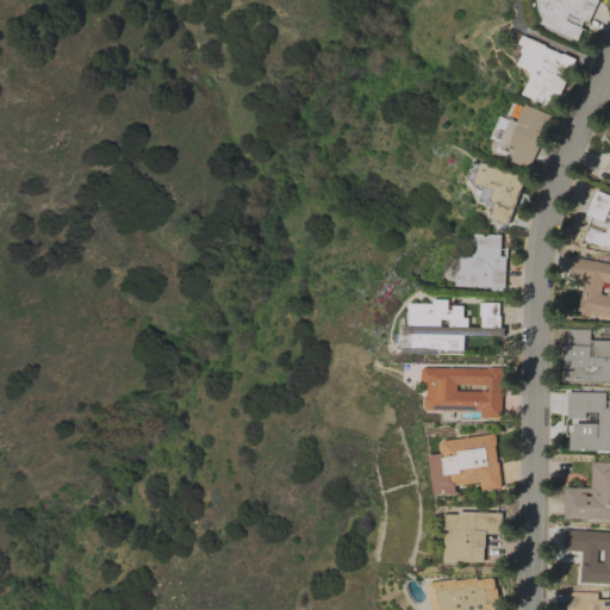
[(598,0),(589,22),(584,19),(580,26),(583,27),(577,39),(541,23),(545,13),(539,11),(542,1),(540,0),(598,0)]
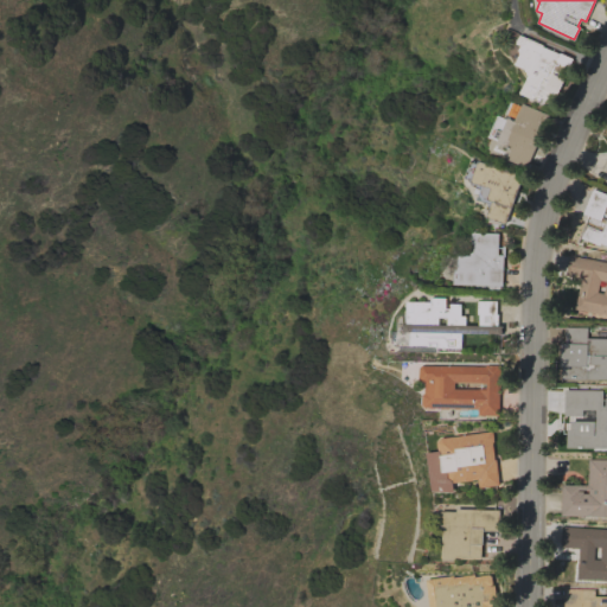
[(561,55),(557,61),(567,65),(561,80),(554,76),(553,78),(562,83),(560,89),(549,84),(548,88),(555,91),(549,106),(522,94),(530,72),(528,71),(529,69),(523,58),(524,57),(521,56),(525,46),(517,43),(519,36),(561,55)]
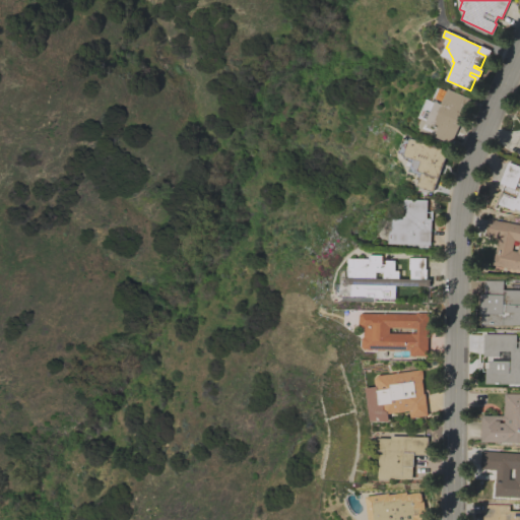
[(471,99),(452,142),(435,134),(438,128),(425,122),(435,101),(441,104),(448,87),(471,99)]
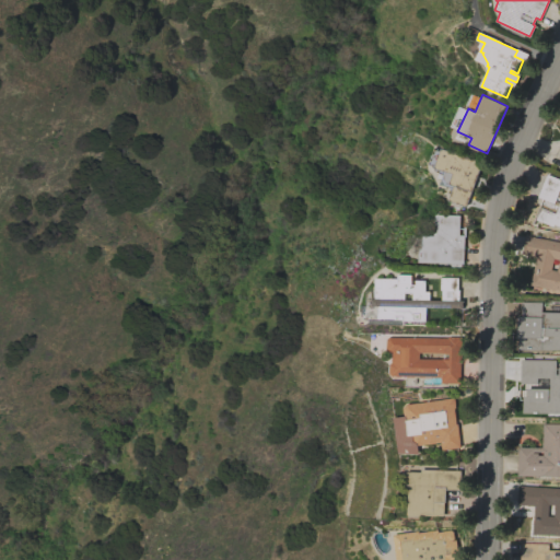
[(450,200),(454,188),(441,184),(444,174),(436,171),(433,165),(430,164),(435,148),(442,149),(442,148),(482,161),(467,206),(450,200)]
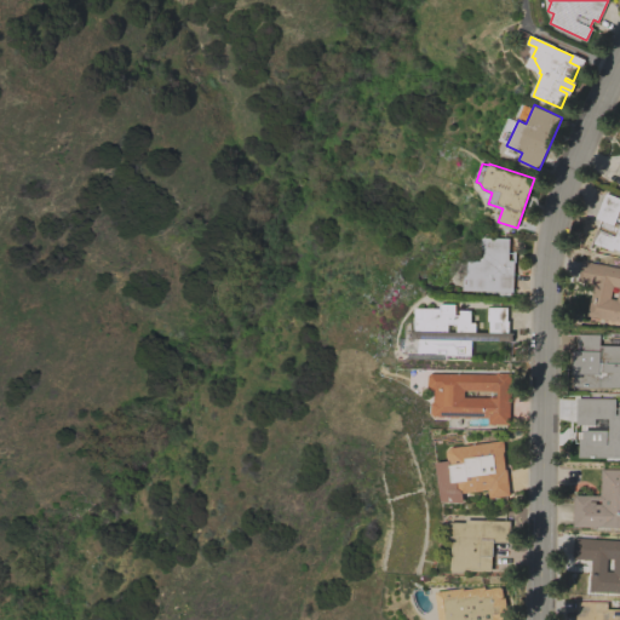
[(619,250),(614,247),(613,250),(593,242),(602,219),(596,217),(606,193),(619,197),(619,250)]
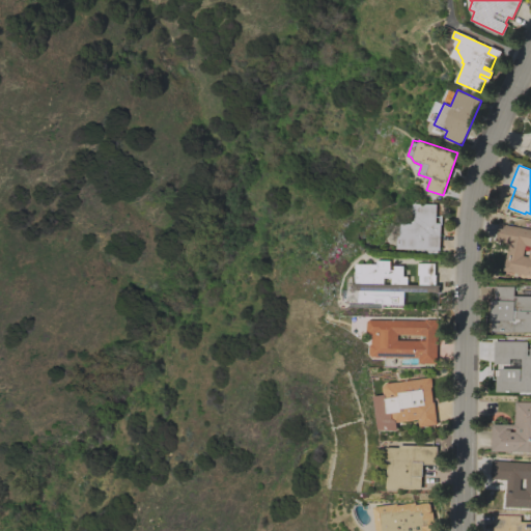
[(437,203),(437,223),(440,223),(440,221),(439,221),(440,215),(442,215),(442,224),(441,224),(440,249),(438,249),(438,253),(428,253),(428,249),(398,248),(398,234),(400,235),(401,222),(412,223),(412,220),(415,220),(415,214),(413,214),(414,203),(437,203)]
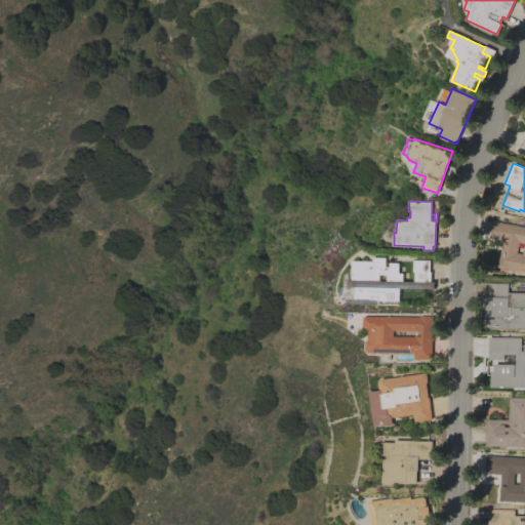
[(524,226),(524,272),(497,267),(502,241),(489,238),(492,220),(524,226)]
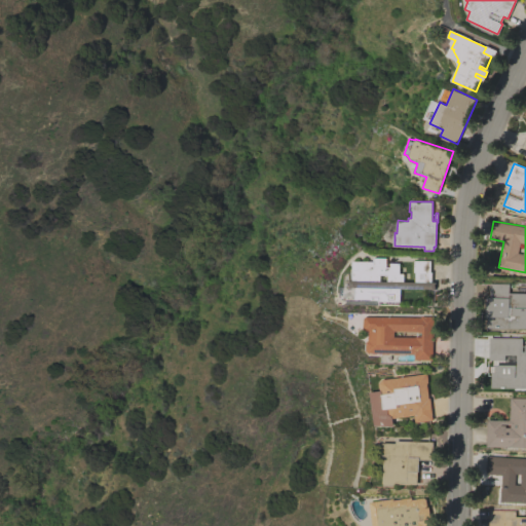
[(374,261),(374,257),(387,258),(387,266),(390,266),(390,262),(400,263),(400,273),(404,273),(404,282),(415,282),(415,272),(414,272),(414,260),(430,260),(430,271),(431,271),(431,282),(435,282),(435,289),(401,289),(401,301),(378,301),(378,299),(355,299),(355,287),(349,287),(349,279),(352,279),(352,261),(374,261)]
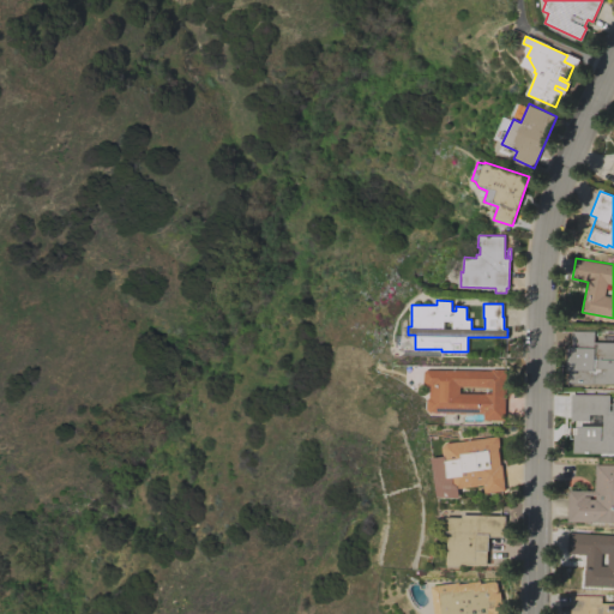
[(594,331),(594,341),(613,341),(613,384),(569,383),(569,369),(566,369),(566,347),(570,347),(571,330),(594,331)]
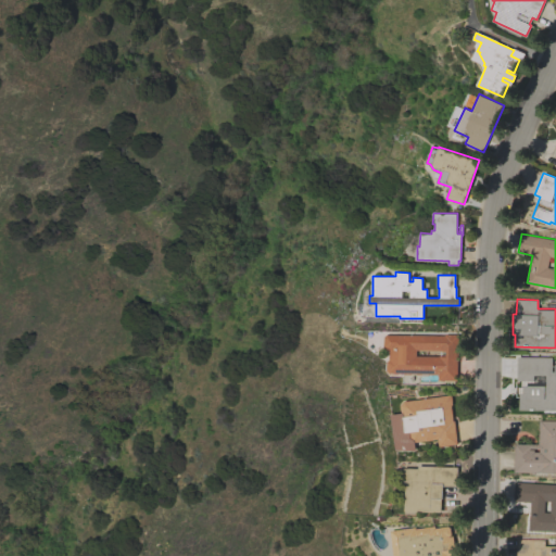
[(444,336),(444,333),(458,333),(457,380),(438,380),(438,374),(389,373),(387,370),(387,362),(389,359),(390,349),(386,349),(383,346),(383,337),(386,335),(444,336)]
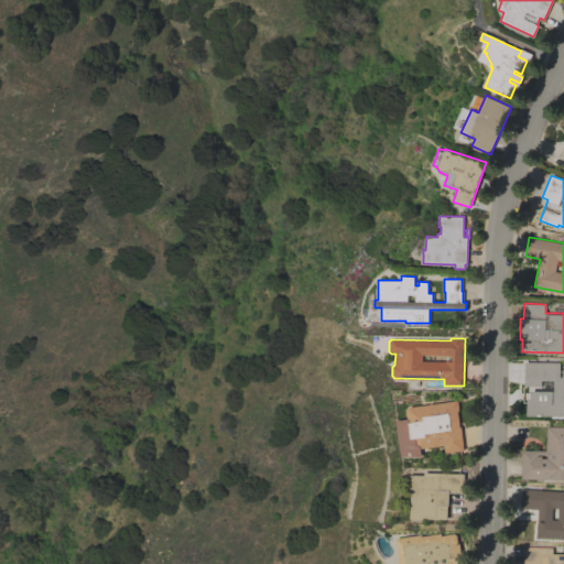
[(563,418),(524,418),(524,399),(530,399),(530,396),(535,396),(535,380),(522,380),(522,360),(530,360),(530,361),(560,361),(560,370),(563,370),(563,418)]
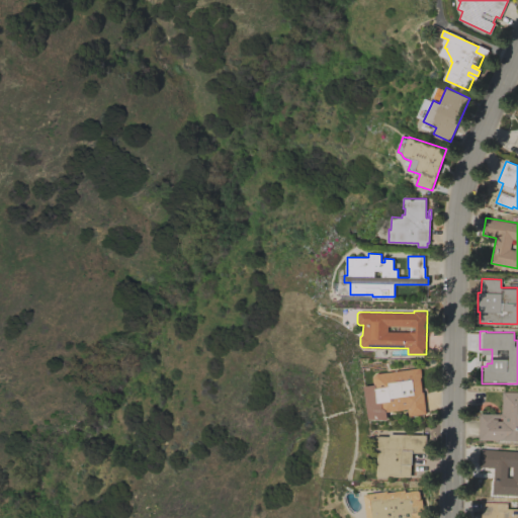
[(420,367),(421,376),(419,377),(421,392),(423,392),(426,413),(409,416),(408,409),(387,412),(389,420),(370,419),(364,386),(374,384),(373,377),(375,373),(420,367)]
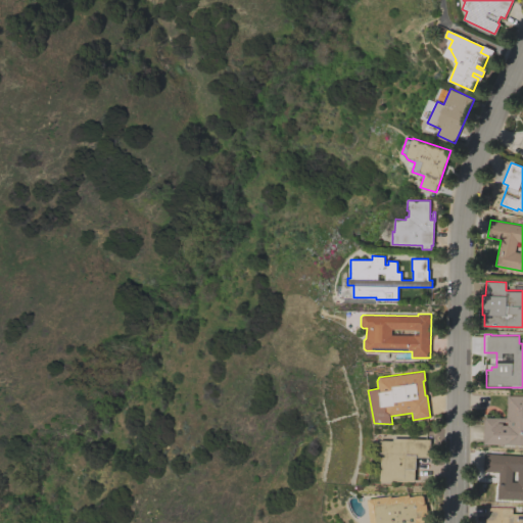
[(522,443),(483,443),(484,417),(506,418),(507,395),(522,395),(522,443)]
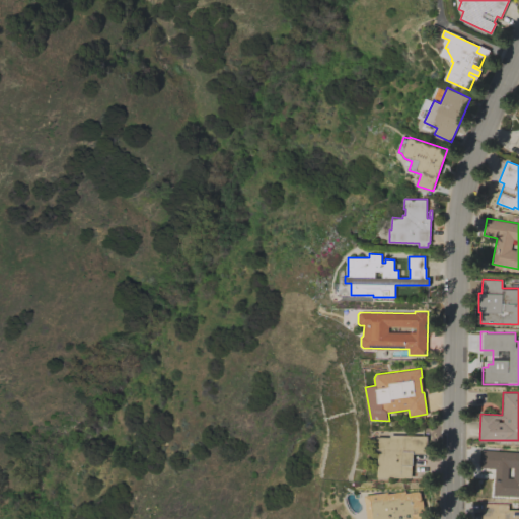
[(410,437),(410,435),(427,436),(426,453),(413,453),(413,465),(412,465),(412,477),(378,477),(378,452),(377,452),(377,437),(410,437)]
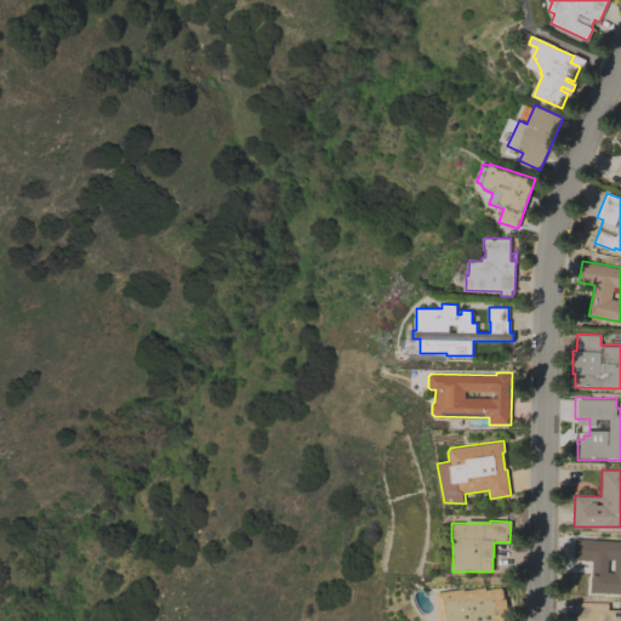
[(620,541),(620,593),(591,592),(592,560),(573,559),(574,539),(620,541)]
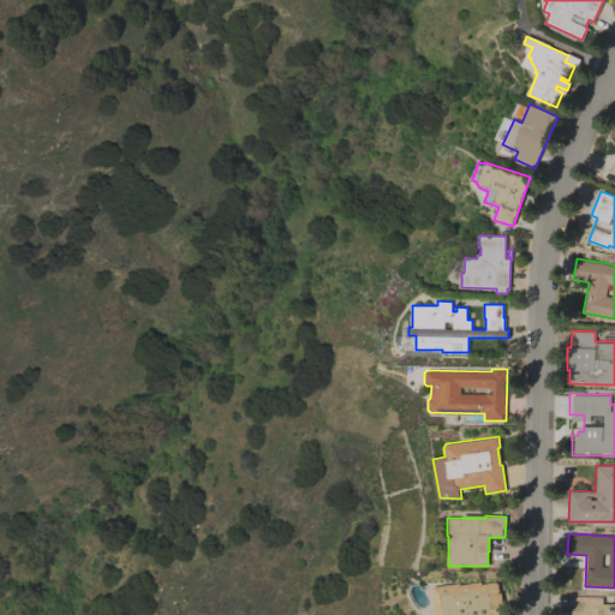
[(460,583),(460,584),(479,581),(481,584),(494,581),(497,584),(499,590),(496,593),(500,592),(503,613),(501,614),(435,614),(431,587),(460,583)]
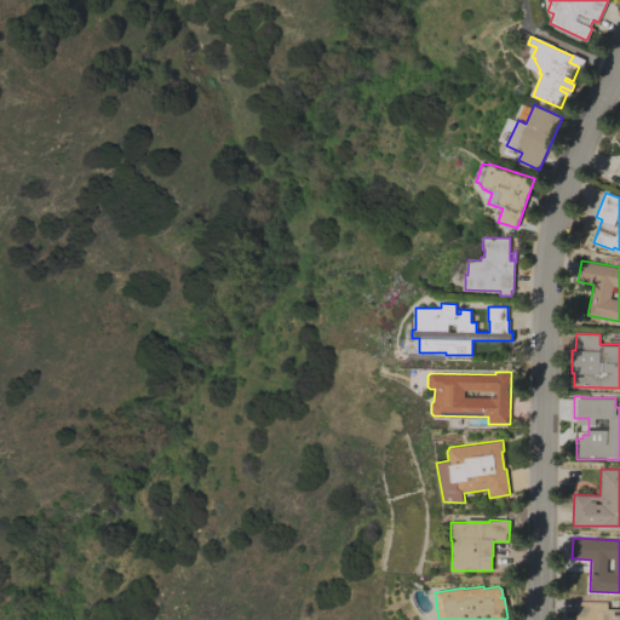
[(596,601),(596,608),(619,608),(619,619),(575,619),(575,601),(596,601)]
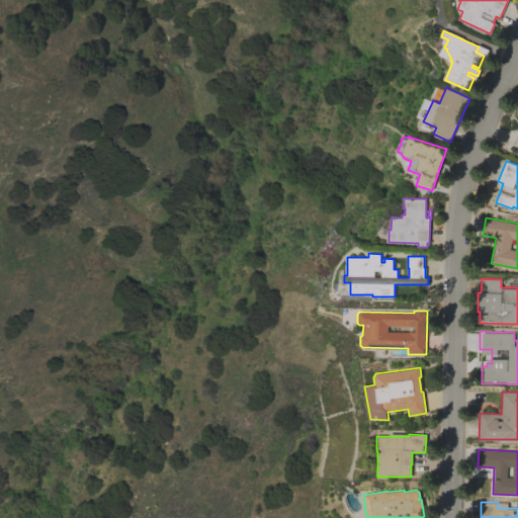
All buildings are outlined.
